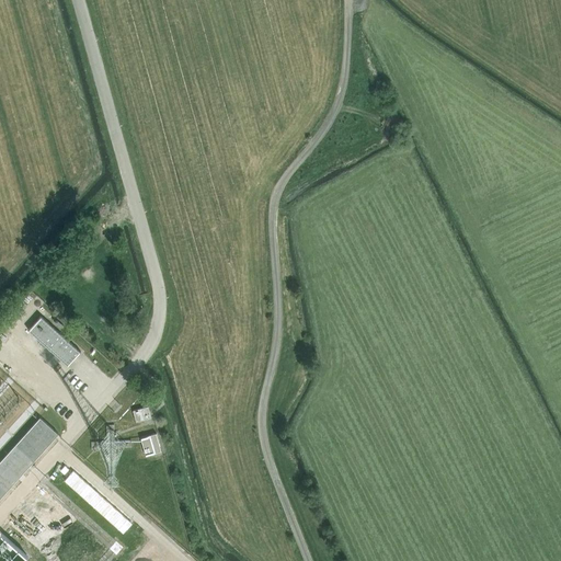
[(34,298),(30,302),(39,312),(44,308),(34,298)]
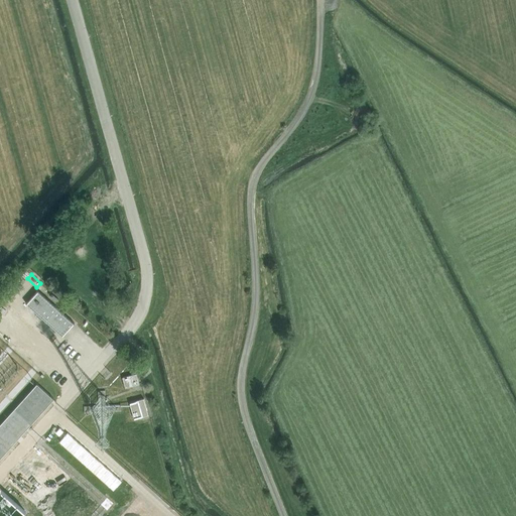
[(11,288),(21,295),(24,290),(15,283),(11,288)]
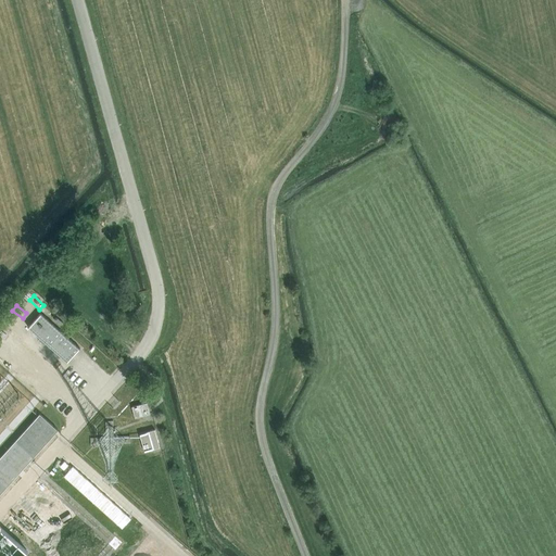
[(80,348),(40,313),(27,327),(67,363),(80,348)]
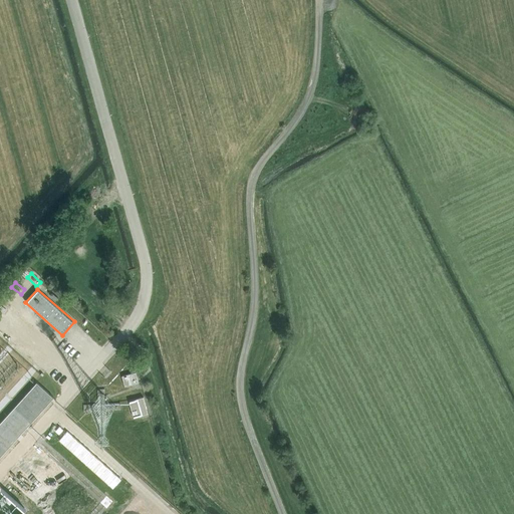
[(121,375),(124,386),(139,382),(136,371),(121,375)]
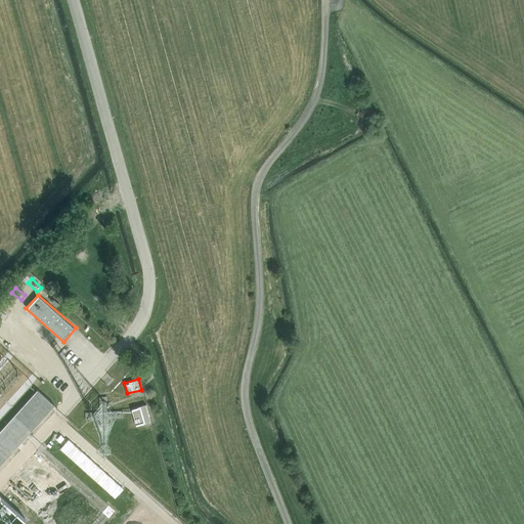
[(38,390),(0,431),(0,465),(54,405),(38,390)]
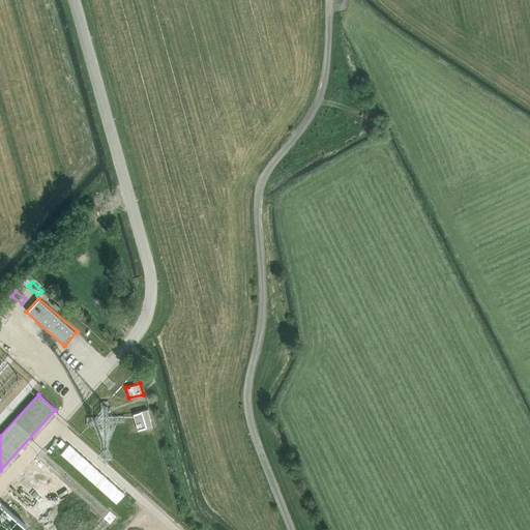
[(138,429),(152,424),(147,407),(133,411),(138,429)]
